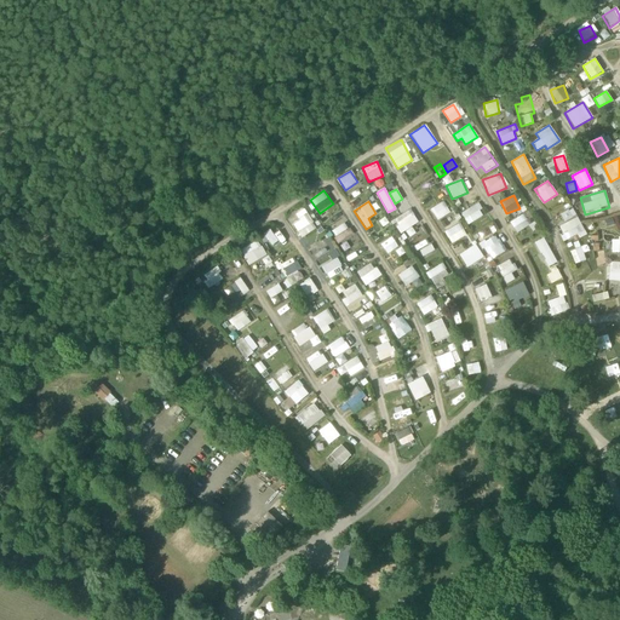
[(442,201),(430,210),(437,220),(451,212),(442,201)]
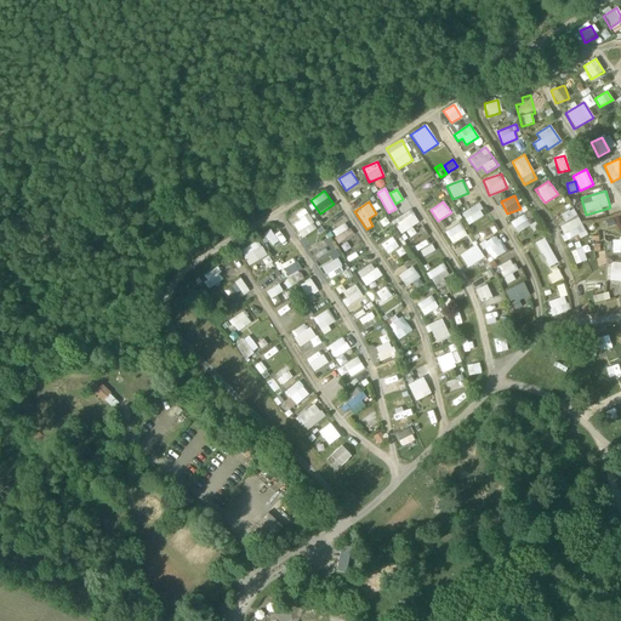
[(468,226),(484,215),(477,204),(461,214),(468,226)]
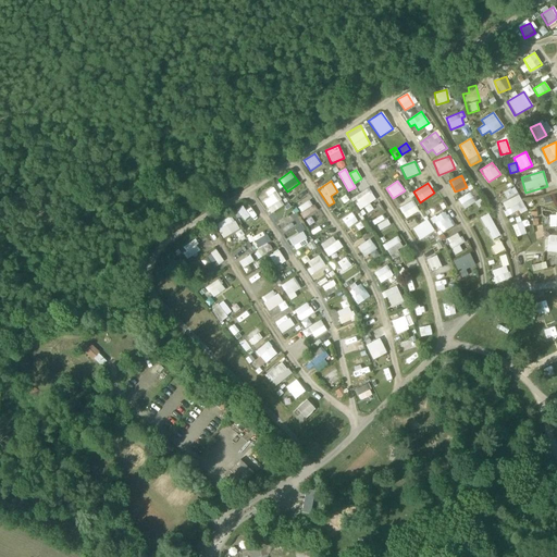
[(264,192),(269,198),(262,201),(270,213),(284,205),(273,186),(264,192)]
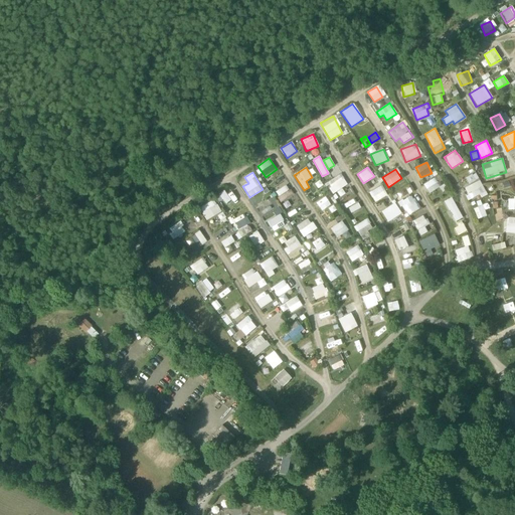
[(326,184),(333,194),(347,183),(340,173),(326,184)]
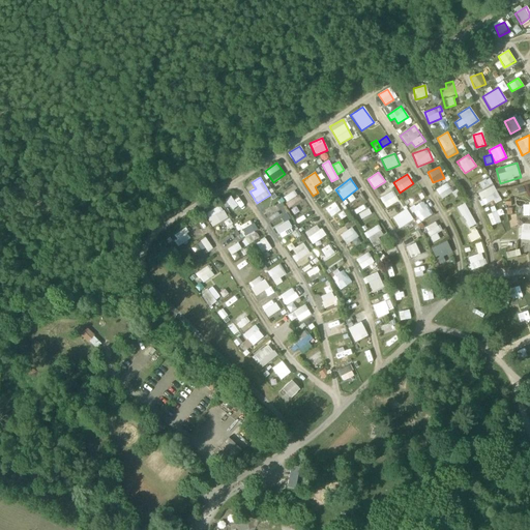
[(482,190),(489,186),(486,179),(478,183),(482,190)]
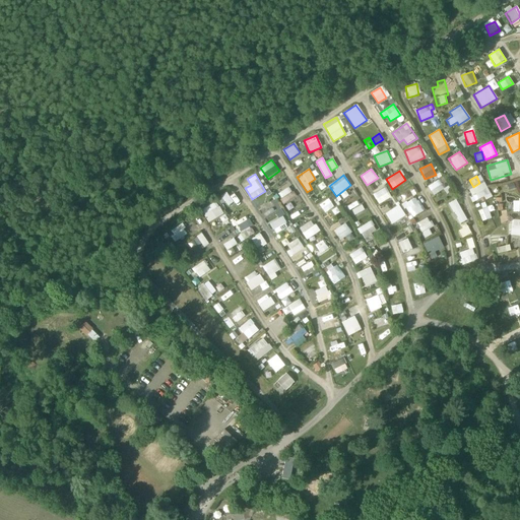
[(440,180),(428,185),(432,195),(444,190),(440,180)]
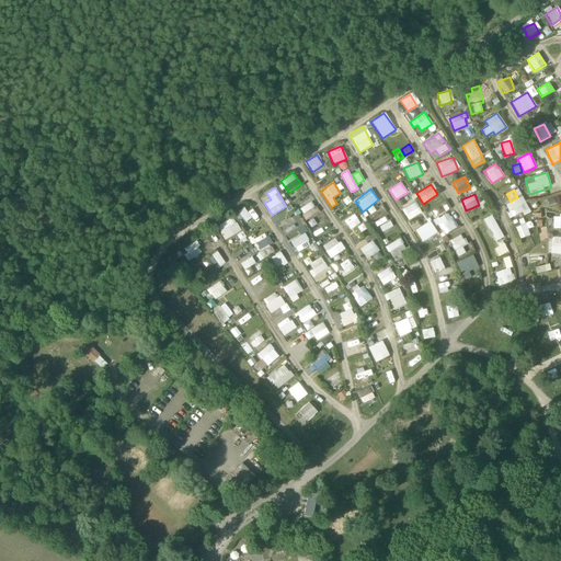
[(347,196),(342,199),(346,206),(352,202),(347,196)]
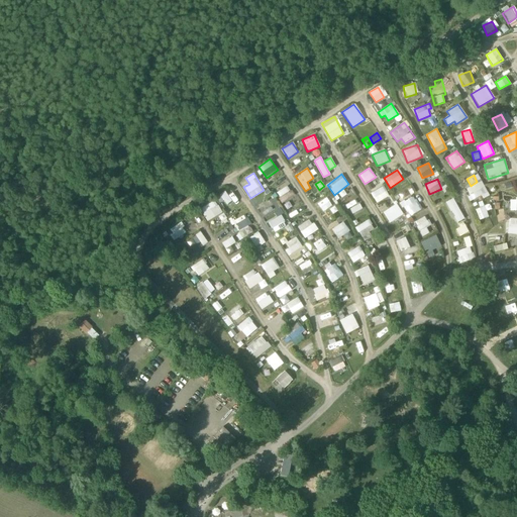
[(464,189),(471,201),(481,196),(482,199),(489,196),(482,181),(464,189)]
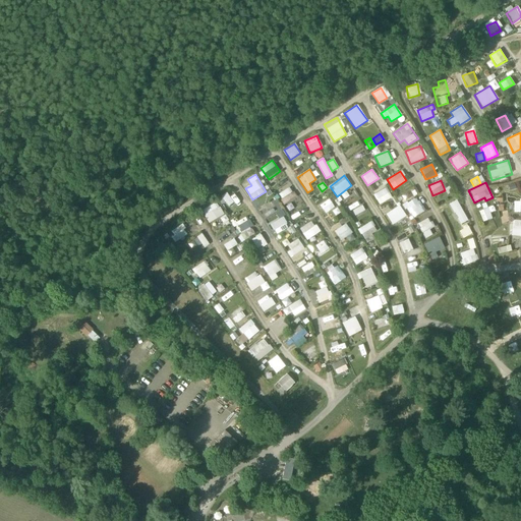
[(289,186),(278,194),(286,206),(297,197),(289,186)]
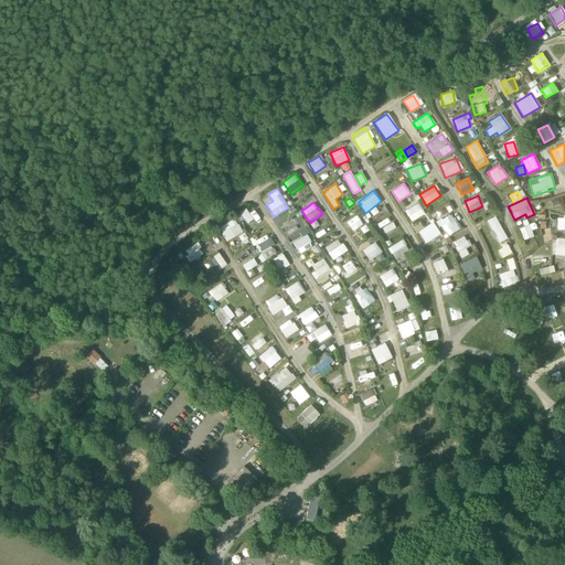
[(405,211),(412,223),(425,214),(418,203),(405,211)]
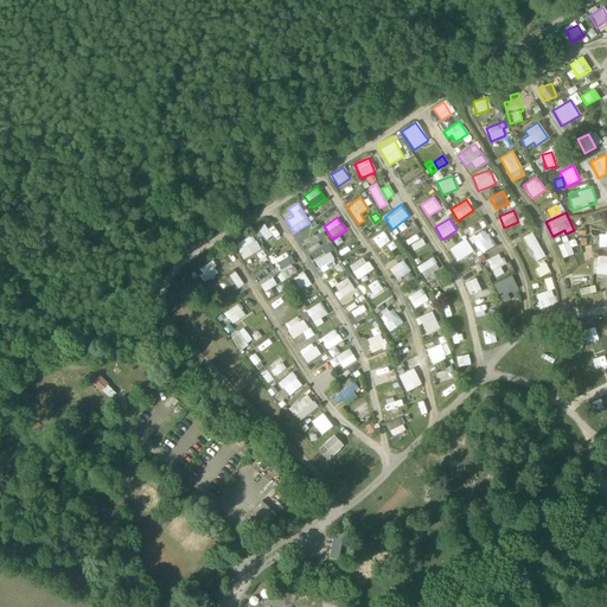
[(264,241),(272,236),(264,224),(257,228),(264,241)]
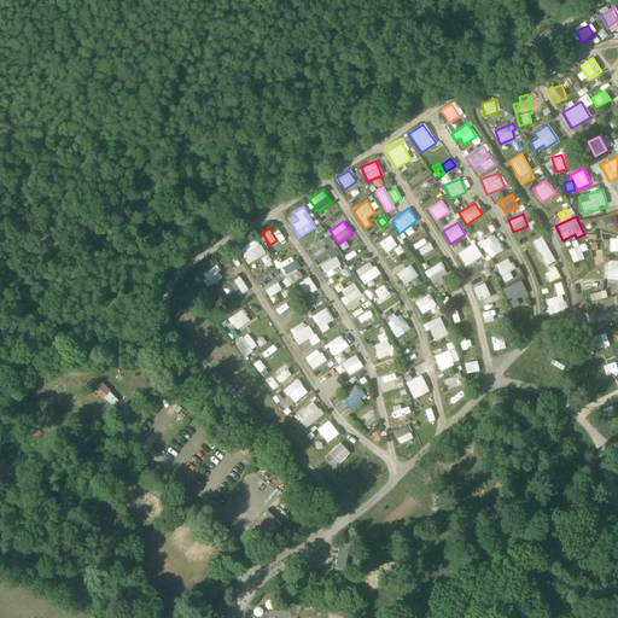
[(487,258),(502,252),(496,234),(481,240),(487,258)]
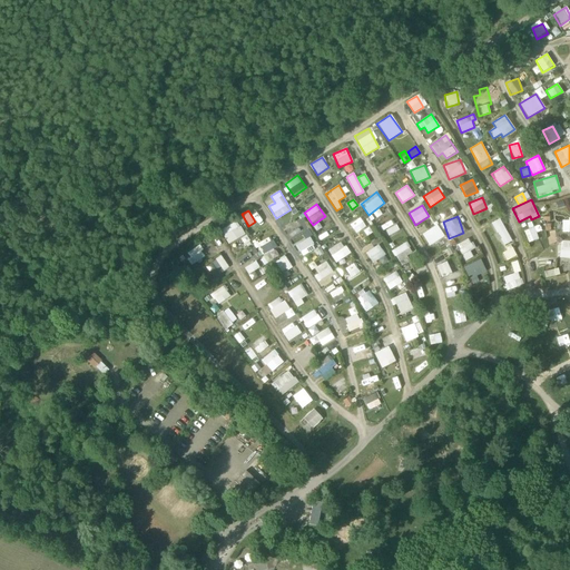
[(499,218),(491,224),(504,246),(512,241),(499,218)]
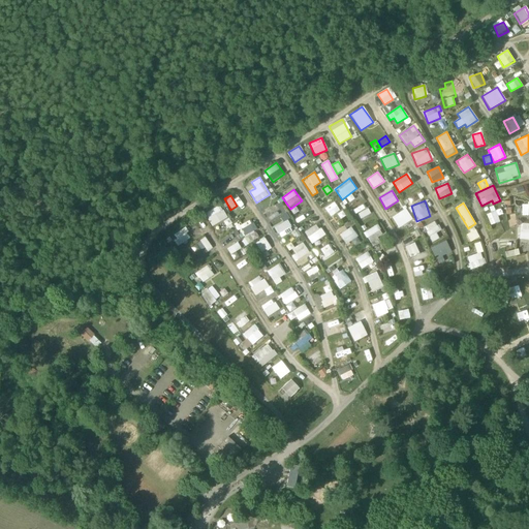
[(362,219),(371,212),(364,204),(354,211),(362,219)]
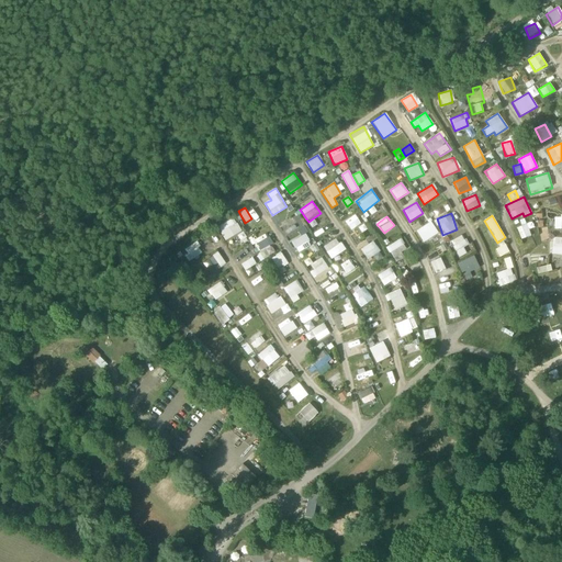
[(226,240),(242,231),(233,217),(217,227),(226,240)]
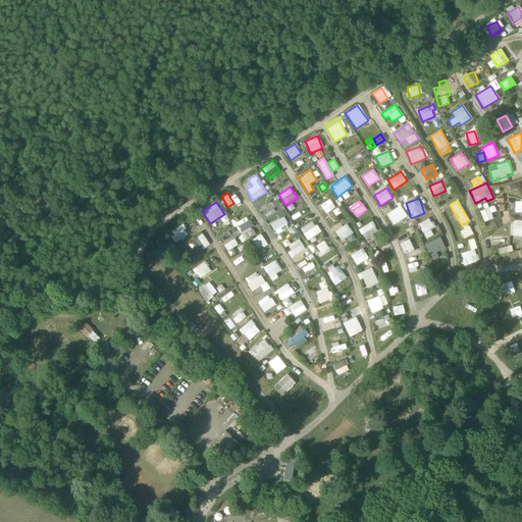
[(325,213),(333,208),(330,204),(322,209),(325,213)]
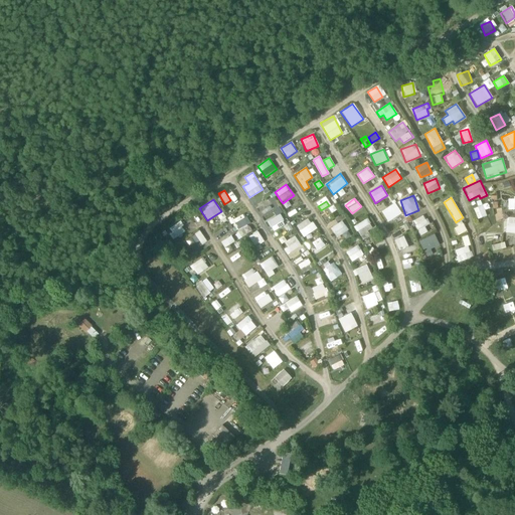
[(261,209),(264,214),(276,208),(273,203),(261,209)]
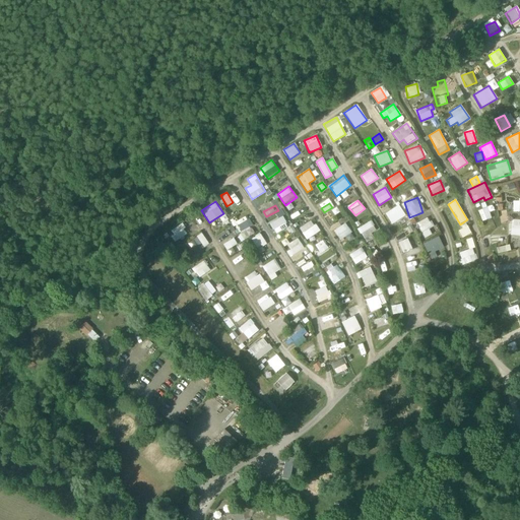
[(399,219),(401,224),(407,221),(400,205),(386,211),(391,223),(399,219)]
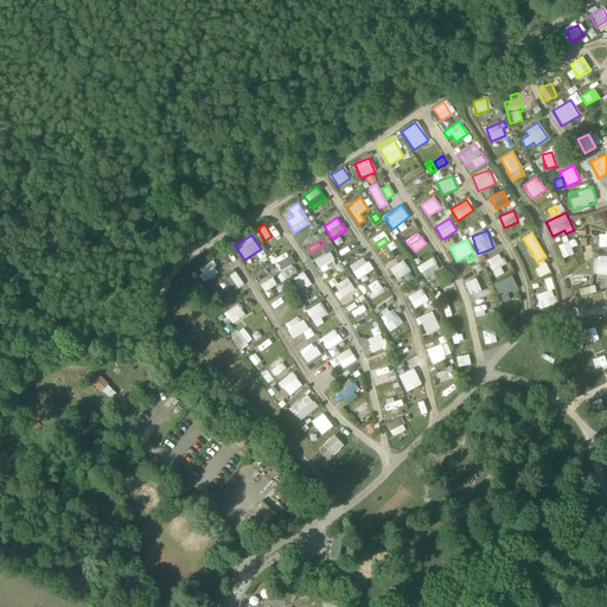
[(562,259),(573,255),(572,248),(576,246),(575,240),(557,246),(562,259)]
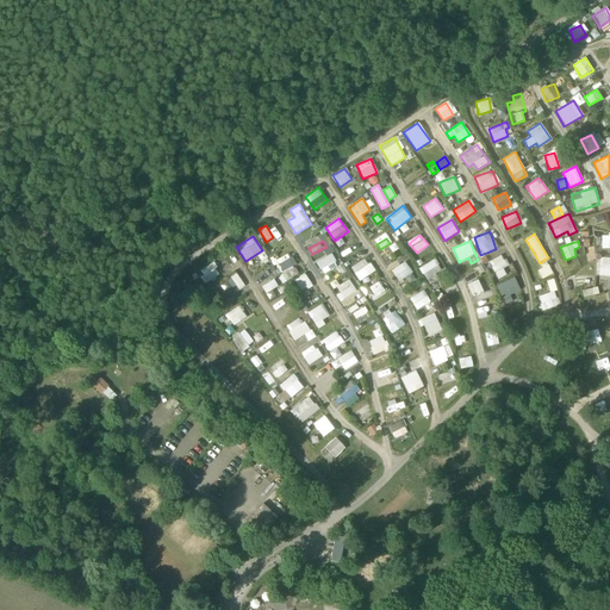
[(281,273),(297,263),(290,253),(274,262),(281,273)]
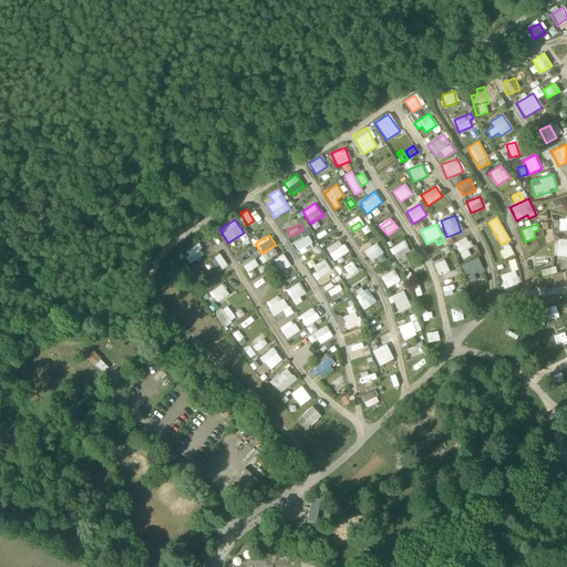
[(308,236),(295,244),(301,255),(315,247),(308,236)]
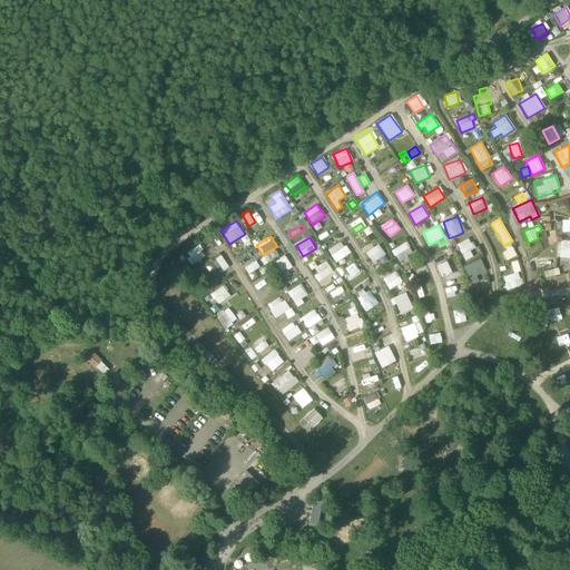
[(458,244),(467,261),(473,257),(470,251),(474,248),(469,238),(458,244)]
